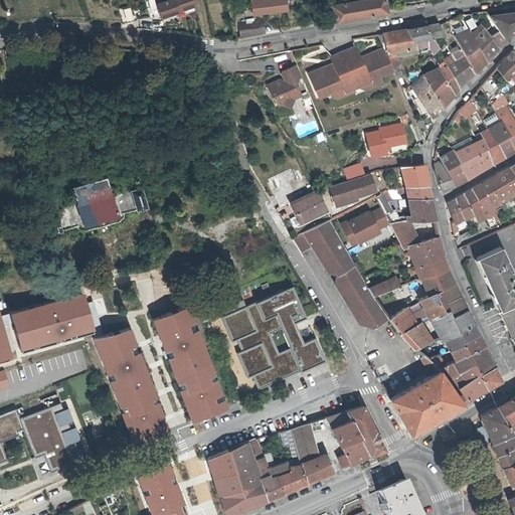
[(193,4),(191,0),(155,0),(160,15),(193,4)]
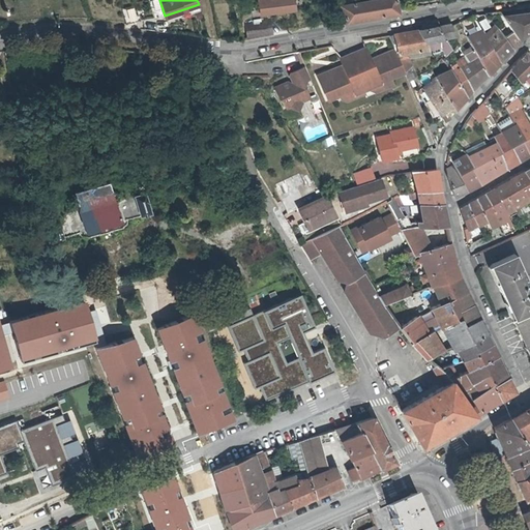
[(256,0),(257,11),(291,7),(290,0),(256,0)]
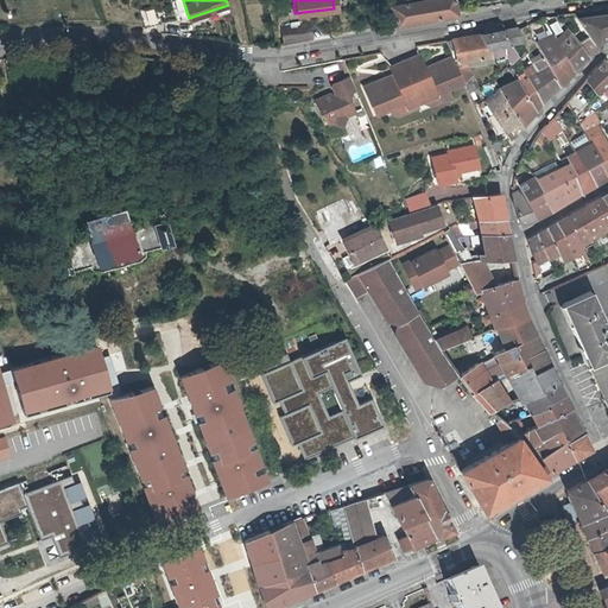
[(453,0),(413,0),(390,5),(396,23),(455,12),(453,0)]
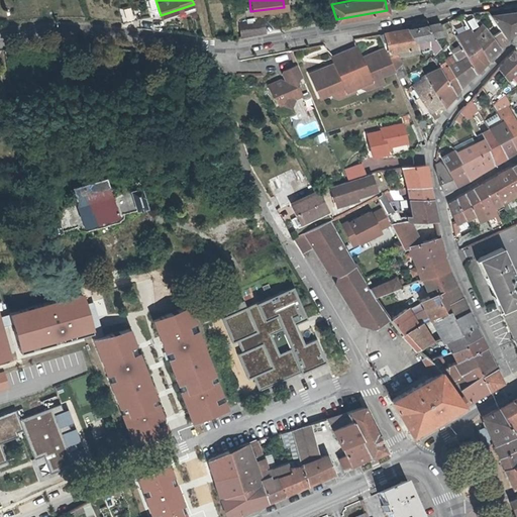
[(123,22),(136,19),(132,7),(131,3),(118,7),(122,22),(123,22)]
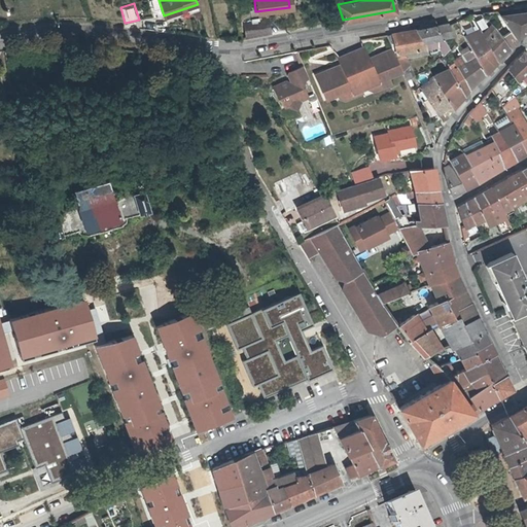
[(149,6),(151,19),(161,18),(160,4),(149,6)]
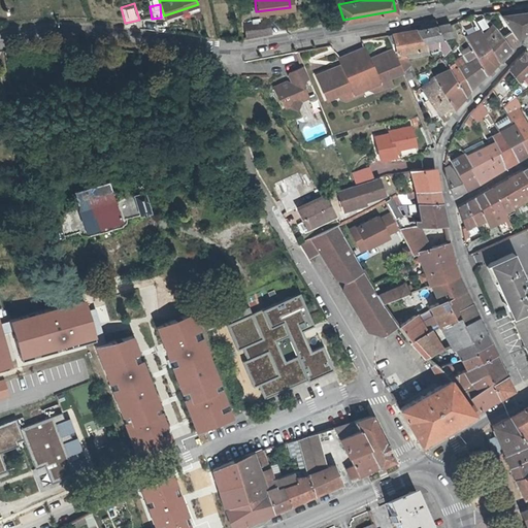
[(500,14),(502,18),(506,23),(513,31),(517,37),(527,28),(527,10),(501,14),(500,14)]
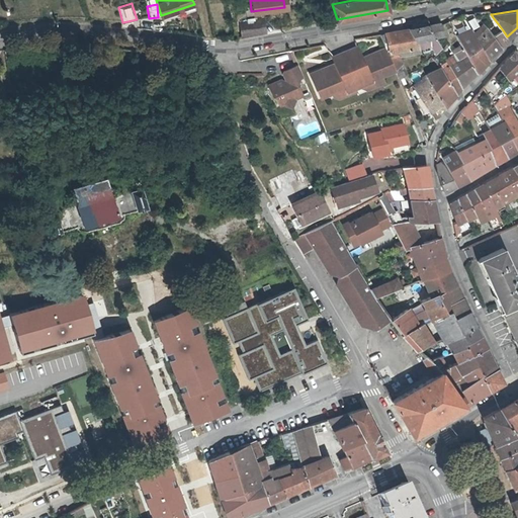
[(473,33),(478,31),(476,28),(466,13),(460,14),(472,32),(473,33)]
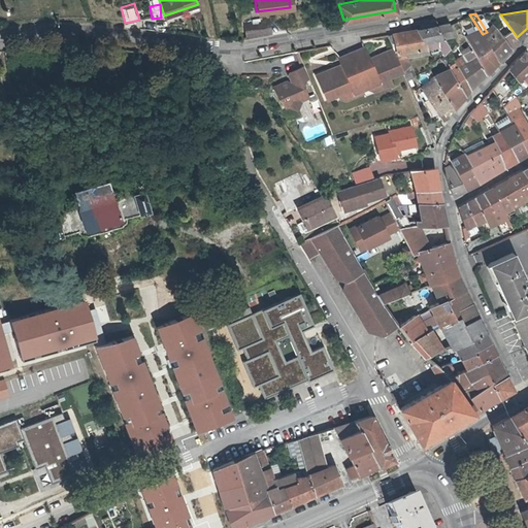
[(502,18),(485,29),(487,32),(497,28),(498,29),(506,23),(502,18)]
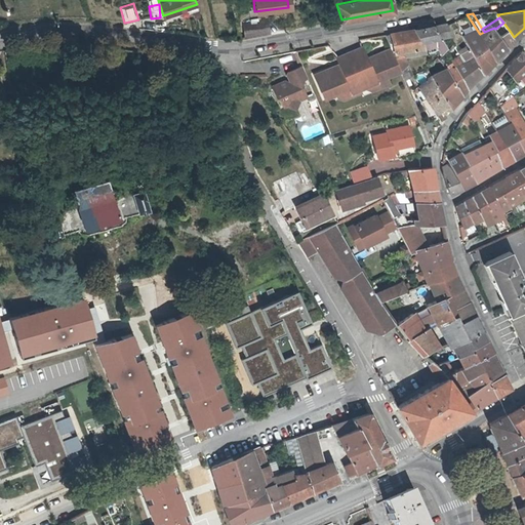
[(245,37),(269,33),(267,19),(243,24),(245,37)]
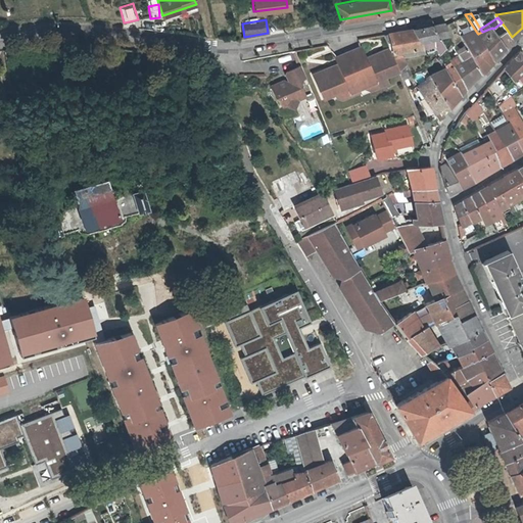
[(411,25),(412,30),(413,30),(417,39),(419,39),(422,39),(430,37),(438,52),(443,47),(437,37),(447,35),(444,22),(433,25),(432,19),(411,25)]
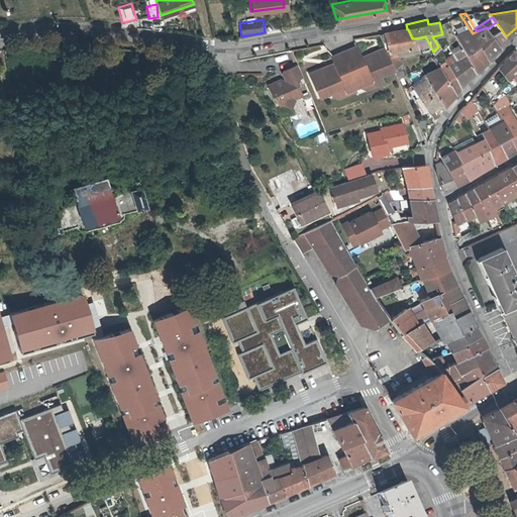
[(493,37),(488,28),(487,27),(477,31),(473,33),(488,59),(509,39),(506,36),(502,30),(493,37)]
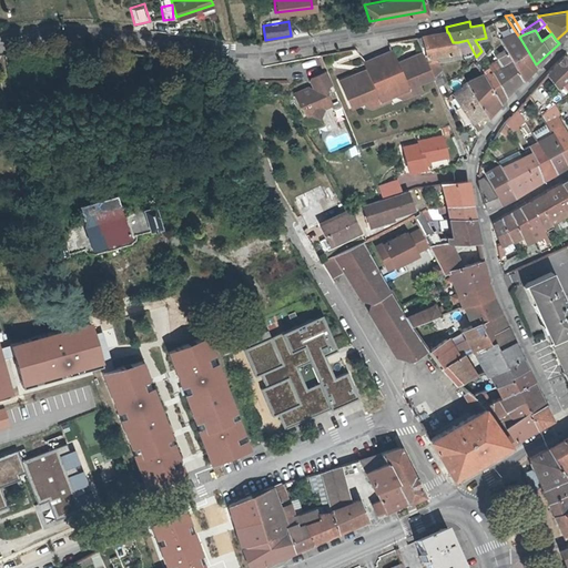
[(456,50),(455,42),(453,42),(448,32),(447,32),(417,38),(423,52),(433,73),(434,77),(442,70),(437,61),(435,54),(456,50)]
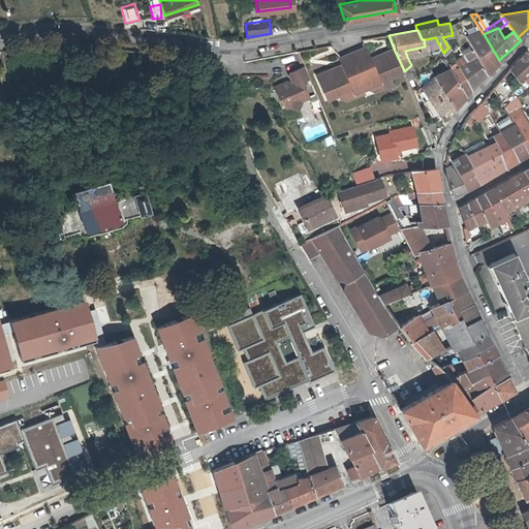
[(471,45),(487,72),(499,60),(484,34),(483,33),(469,40),(468,40),(471,45)]
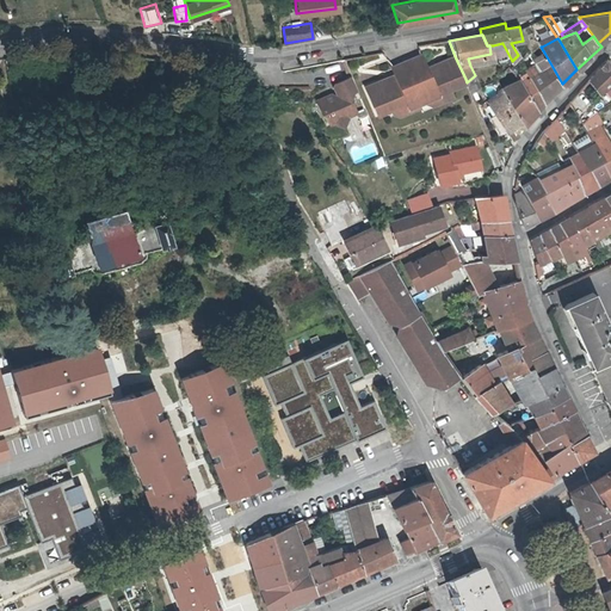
[(534,59),(537,63),(541,69),(530,74),(544,100),(562,84),(544,53),(534,59)]
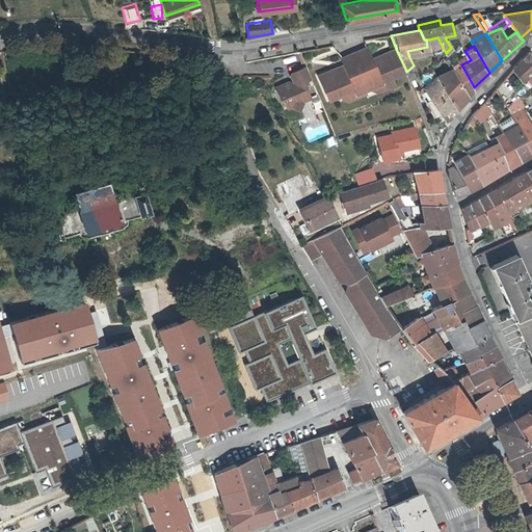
[(392,74),(405,69),(396,49),(362,64),(354,50),(329,60),(334,68),(319,75),(329,99),(338,95),(339,98),(380,79),(384,87),(395,82),(392,74)]
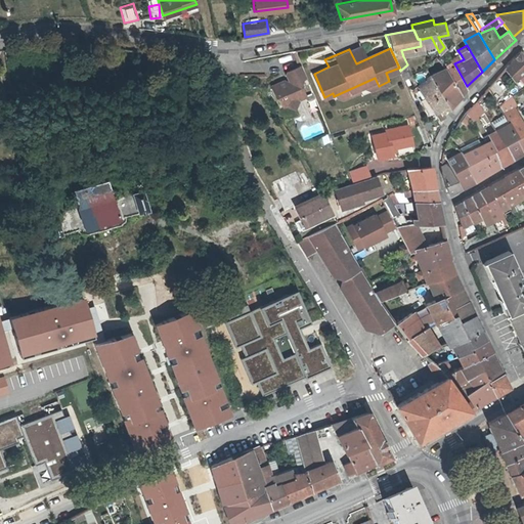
[(516,78),(522,74),(523,78),(523,55),(522,51),(508,68),(516,78)]
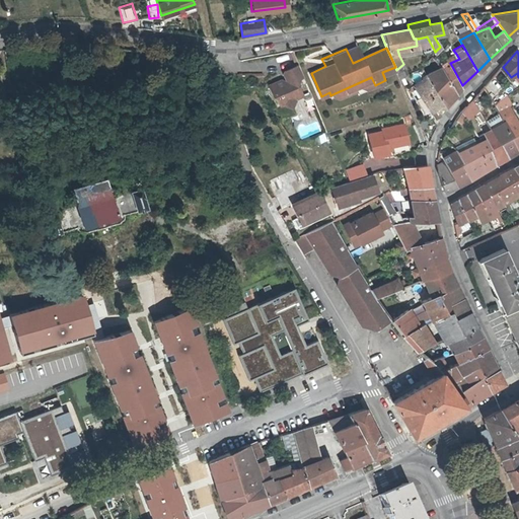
[(459,59),(456,54),(448,59),(450,63),(459,59)]
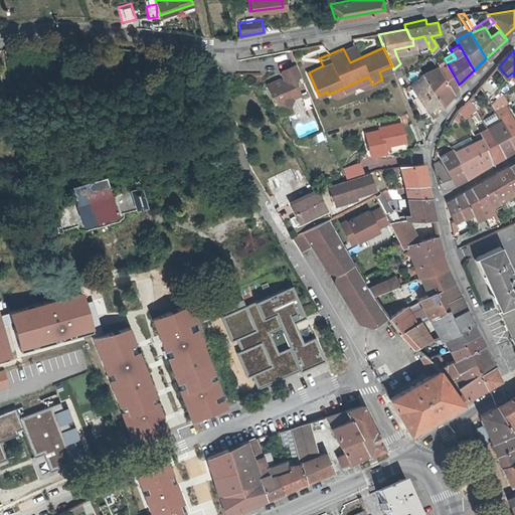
[(438,67),(447,62),(445,58),(444,55),(435,61),(438,66),(438,67)]
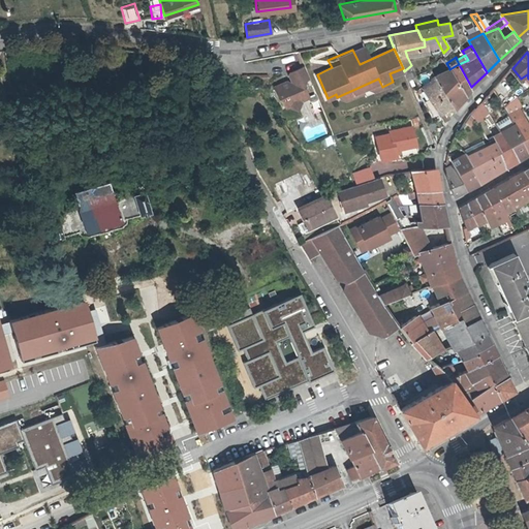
[(471,87),(459,64),(449,69),(465,95),(472,88),(471,87)]
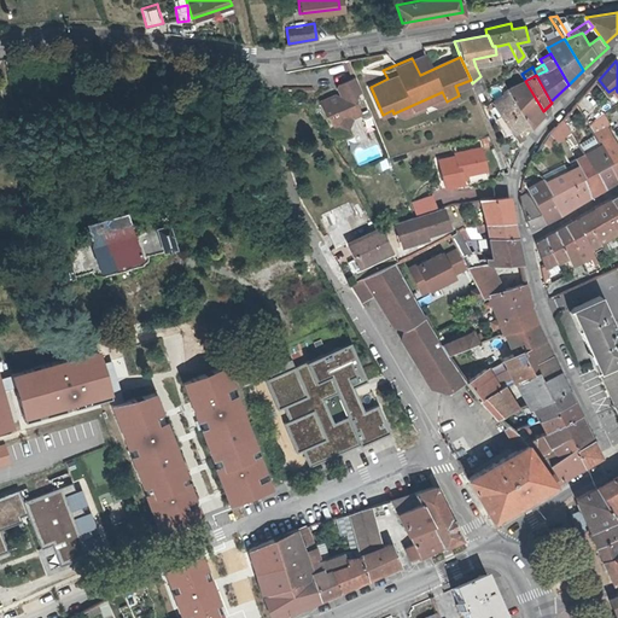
[(339,85),(338,88),(343,98),(340,99),(339,97),(334,95),(322,100),(321,105),(325,112),(330,115),(333,124),(338,122),(347,126),(350,116),(360,112),(362,118),(372,114),(356,77),(339,85)]
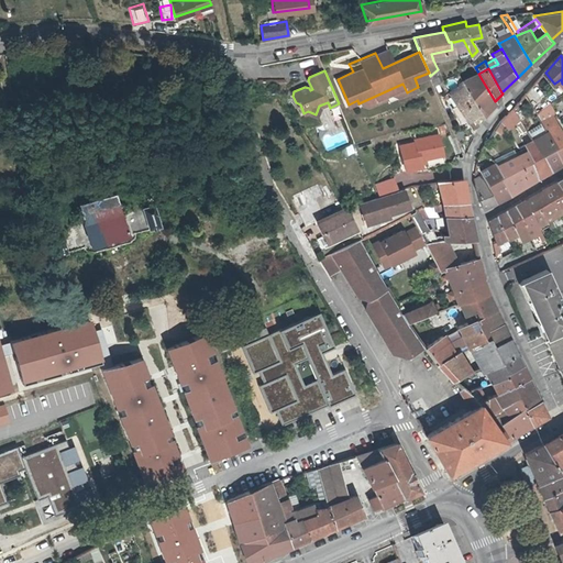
[(483,113),(495,101),(478,74),(478,73),(463,81),(465,85),(466,85),(483,113)]
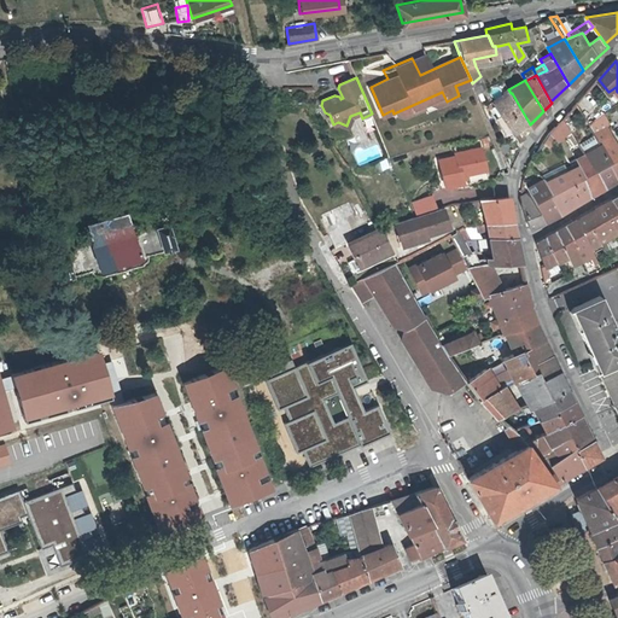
[(495,103),(512,135),(513,135),(516,139),(523,136),(519,130),(530,124),(512,93),(511,93),(495,103)]
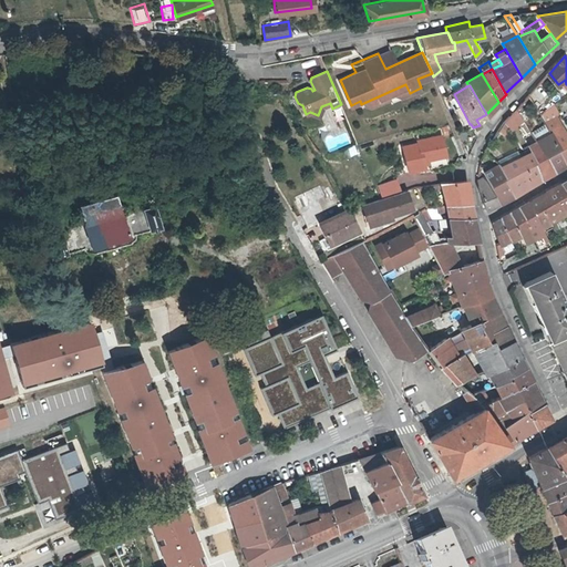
[(559,116),(555,107),(542,116),(546,125),(559,116)]
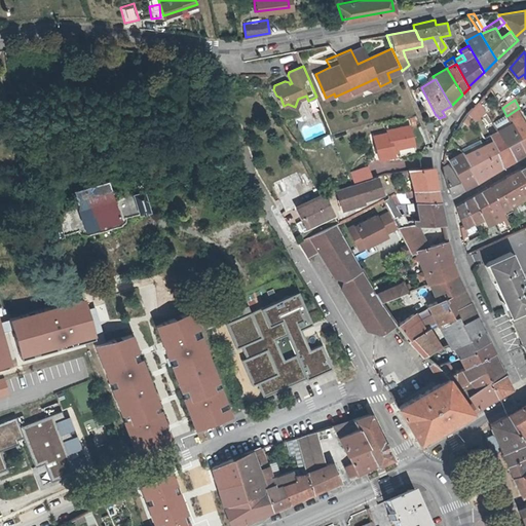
[(479,102),(470,111),(474,118),(474,119),(485,111),(479,102)]
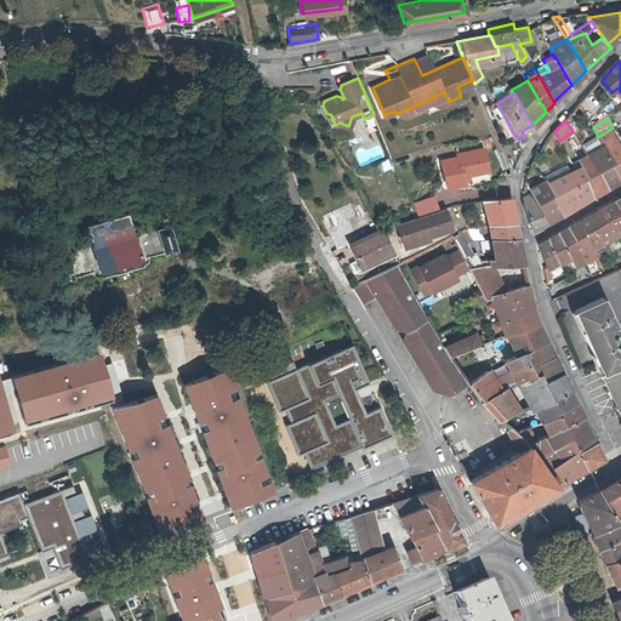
[(552,149),(559,140),(554,131),(545,143),(552,149)]
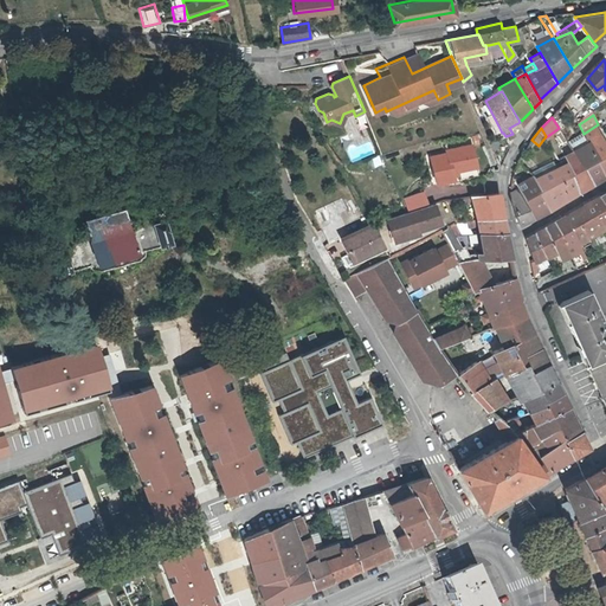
[(503,133),(502,133),(489,140),(500,165),(510,144),(505,136),(503,133)]
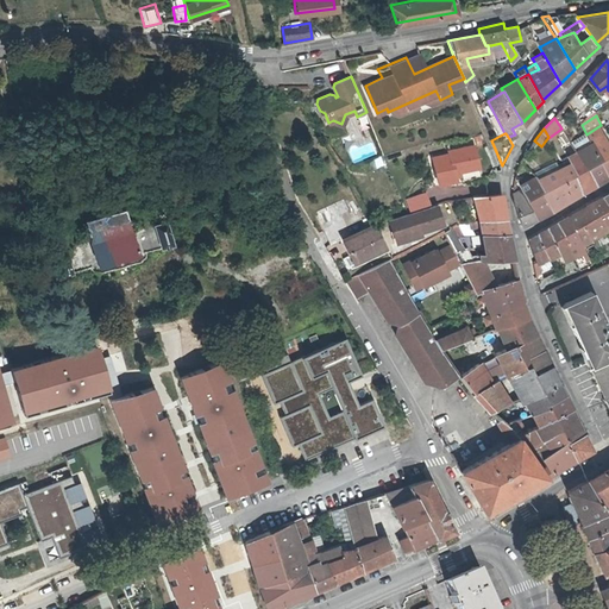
[(592,146),(608,177),(608,143),(607,139),(592,146)]
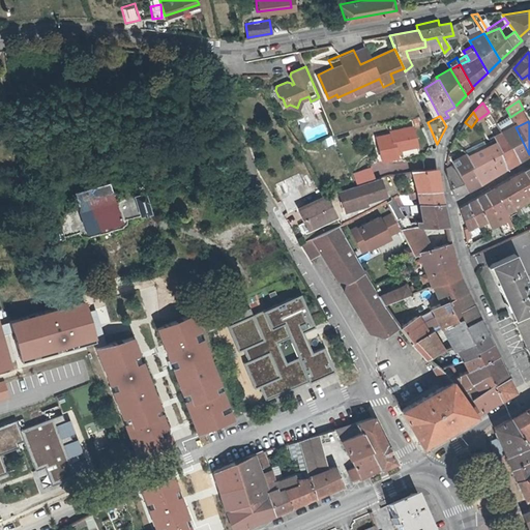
[(393,129),(393,133),(379,136),(385,158),(400,155),(398,148),(418,143),(414,125),(393,129)]
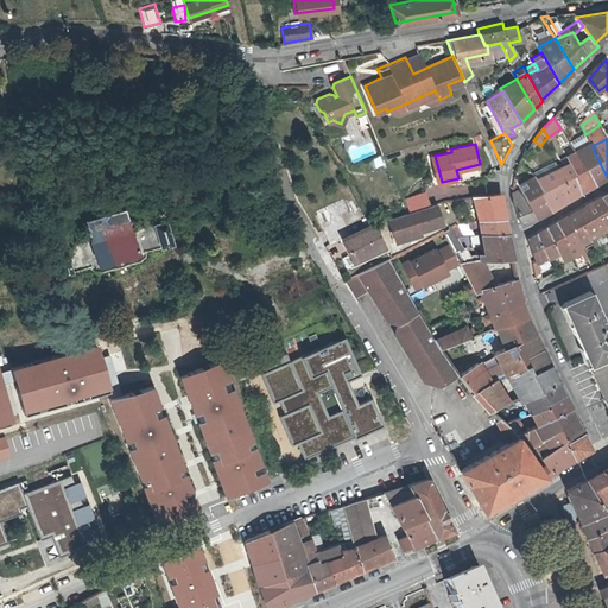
[(567,149),(570,156),(578,152),(572,145),(567,149)]
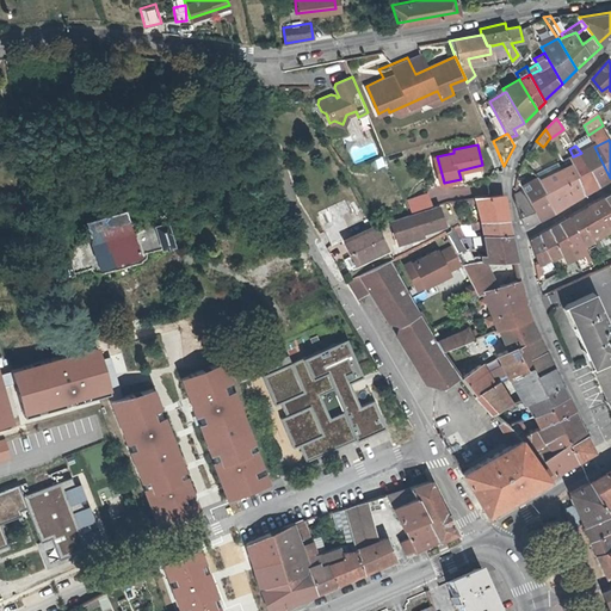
[(610,178),(594,147),(581,153),(599,186),(610,178)]
